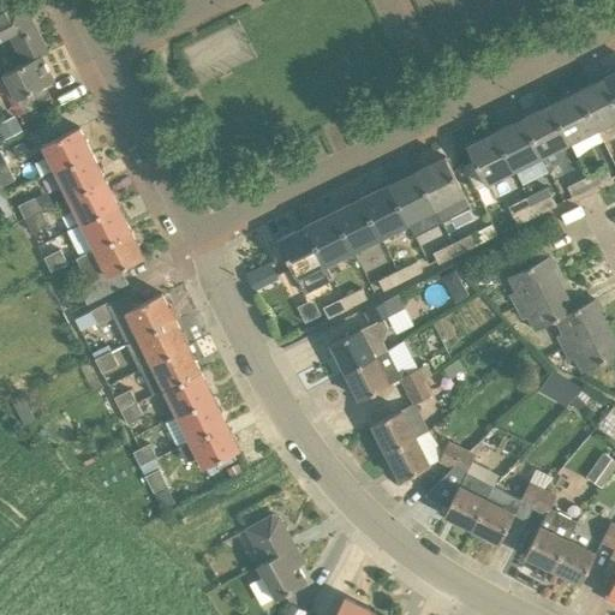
[(0,39),(9,34),(23,63),(24,63),(25,64),(42,55),(42,57),(49,53),(27,7),(16,13),(12,6),(0,11),(0,39)]
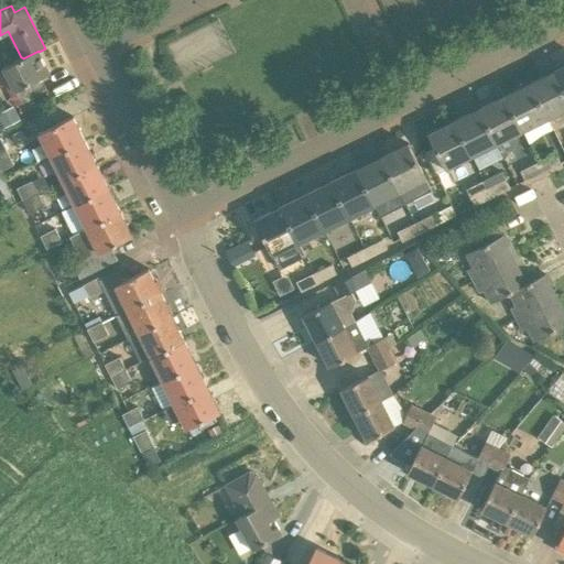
[(563,45),(551,52),(556,65),(563,61),(563,45)]
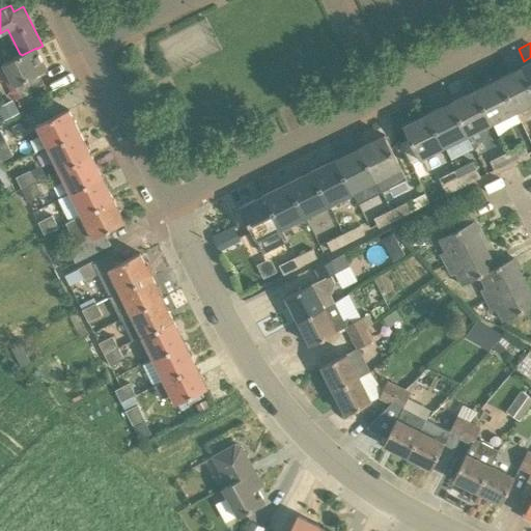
[(21,54),(20,54),(2,62),(21,99),(44,87),(37,75),(47,70),(36,49),(36,48),(22,55),(21,54)]
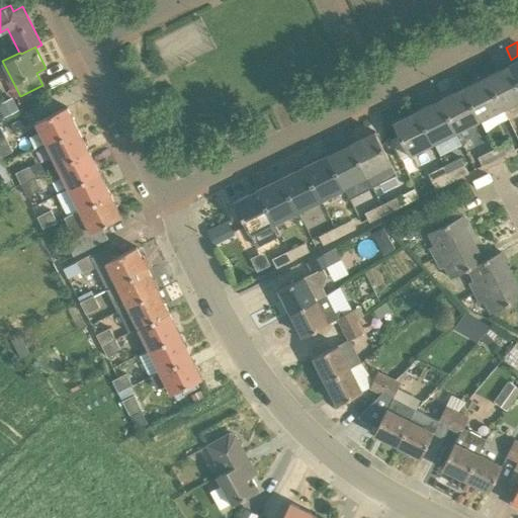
[(488,76),(504,109),(517,101),(517,79),(511,65),(488,76)]
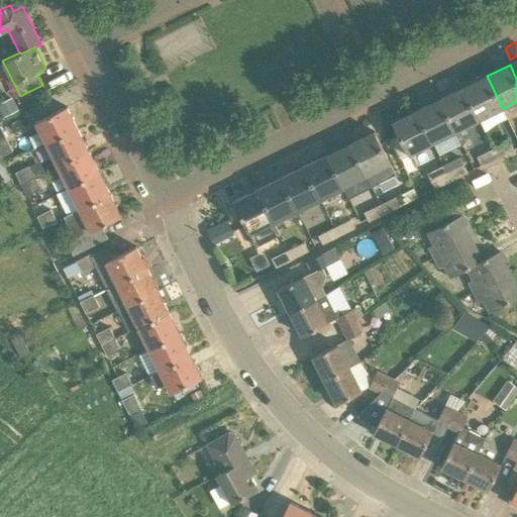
[(463,88),(480,120),(503,109),(487,76),(463,88)]
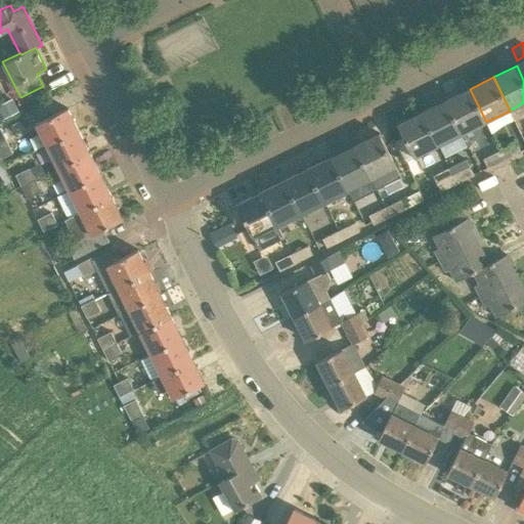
[(445,100),(462,134),(486,122),(470,89),(445,100)]
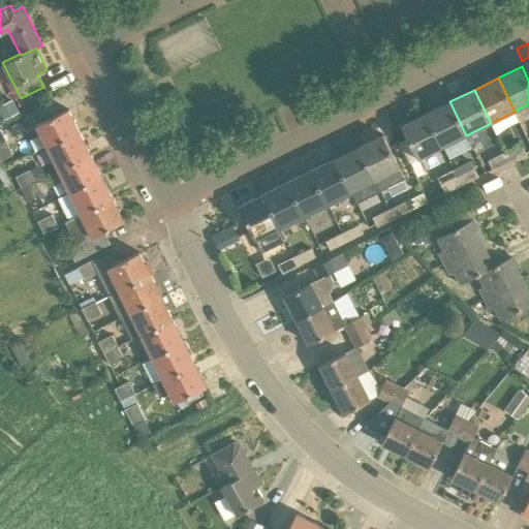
[(426,114),(442,147),(466,135),(449,101),(426,114)]
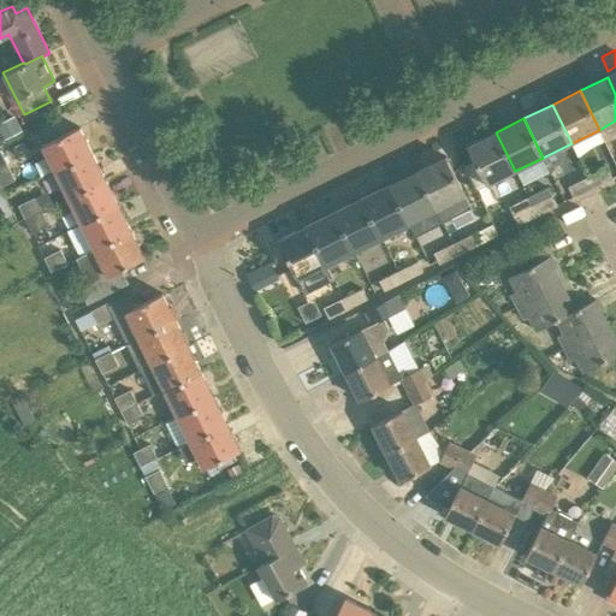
[(16,119),(0,126),(0,129),(5,140),(22,131),(16,119)]
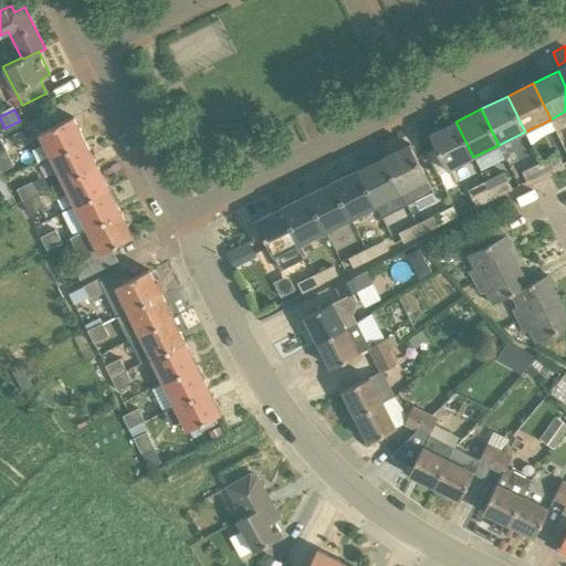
[(51,158),(85,142),(73,117),(40,134),(51,158)]
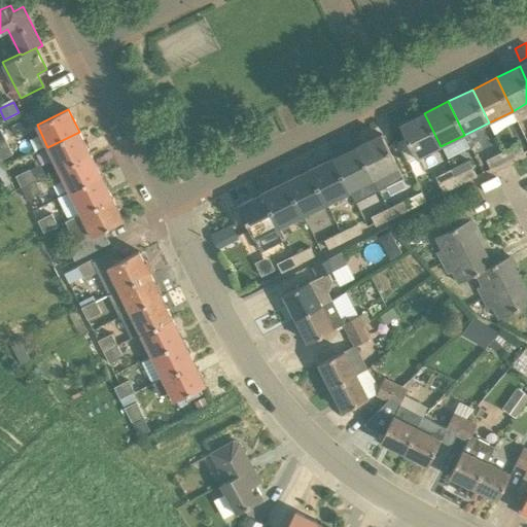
[(441,146),(424,113),(400,125),(416,159),(441,146)]
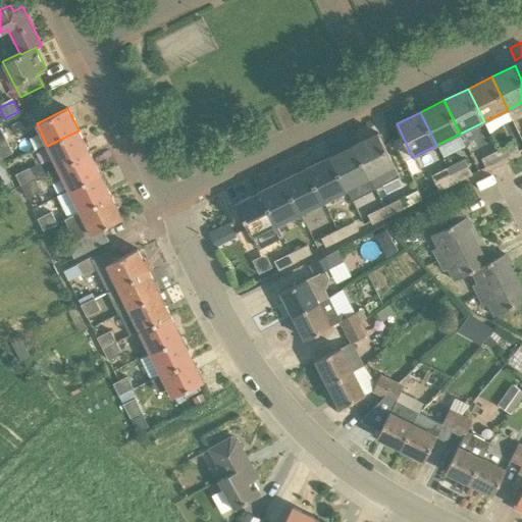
[(0,157),(1,159),(12,154),(0,129),(0,157)]
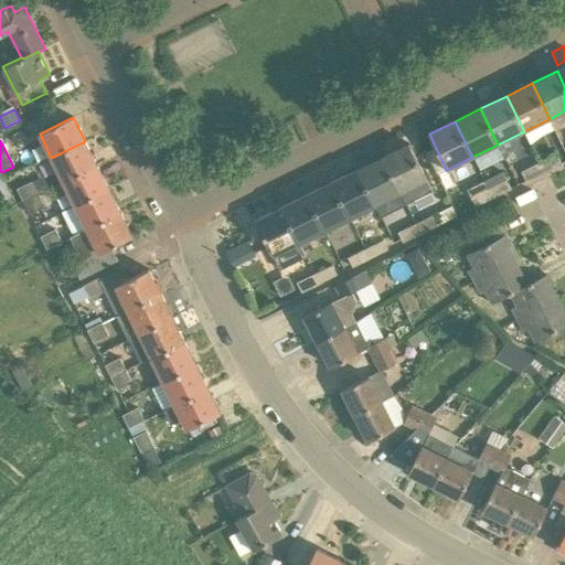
[(85,141),(51,158),(63,182),(97,164),(85,141)]
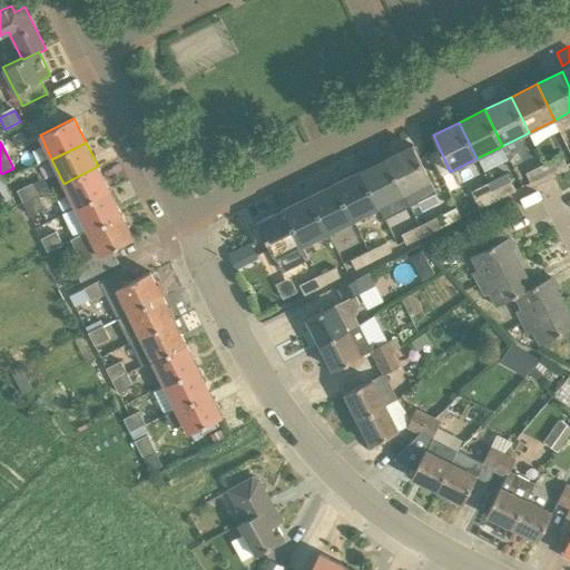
[(405,194),(429,182),(431,182),(413,145),(387,158),(405,194)]
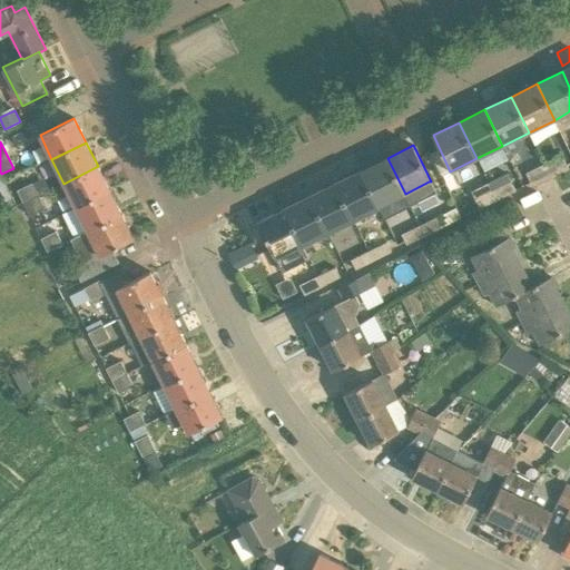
[(544,165),(549,175),(567,166),(562,156),(544,165)]
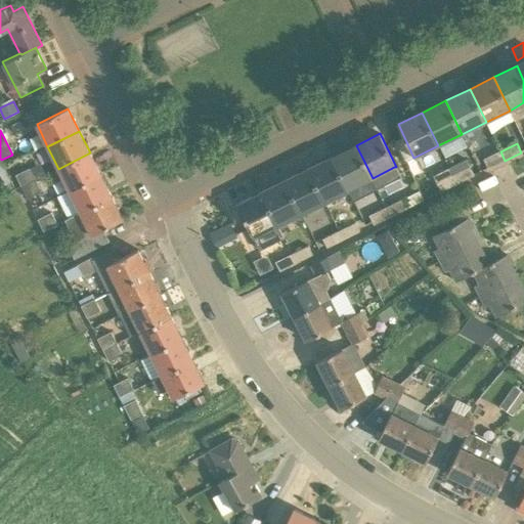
[(332,157),(349,190),(373,178),(356,145),(332,157)]
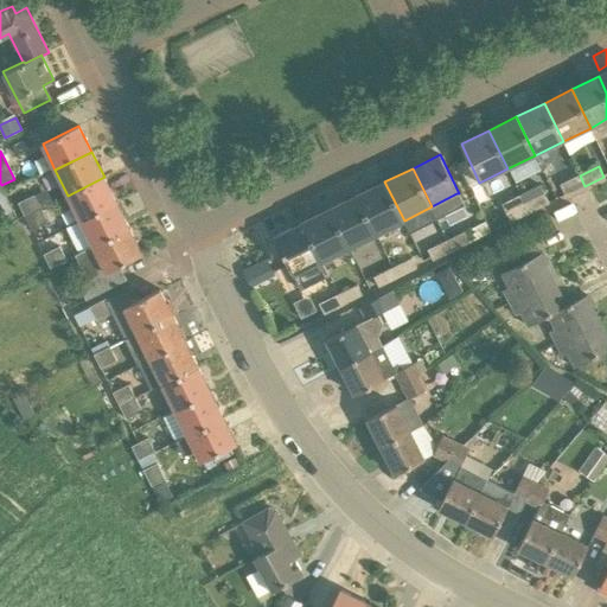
[(566,196),(585,186),(580,176),(560,185),(566,196)]
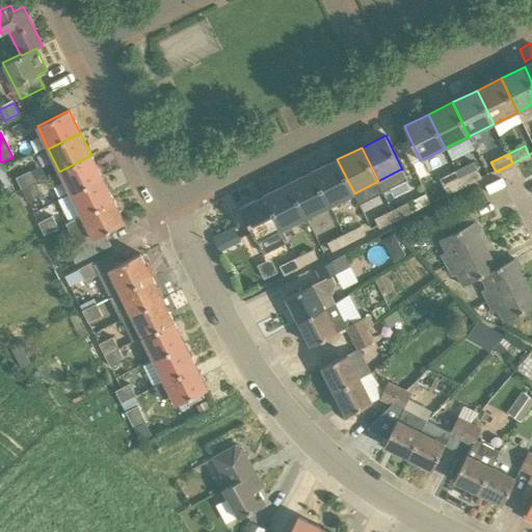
[(91,155),(59,171),(71,193),(103,178),(91,155)]
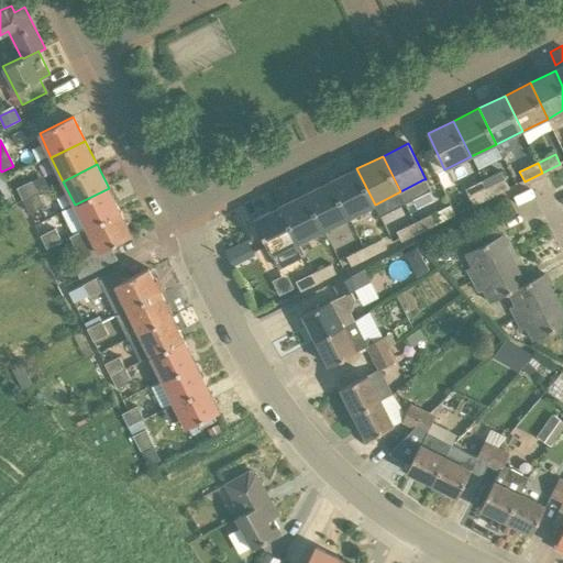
[(331,181),(349,217),(375,205),(356,168),(331,181)]
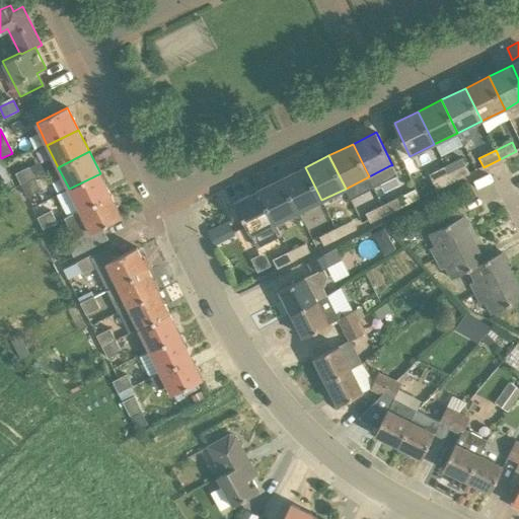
[(5,166),(1,158),(0,156),(0,182),(9,178),(10,177),(5,166)]
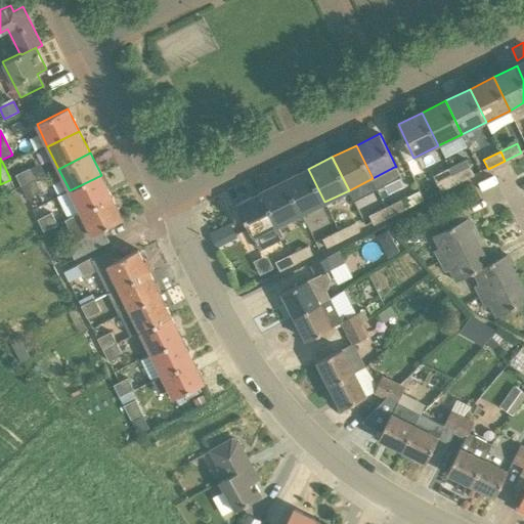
[(452,175),(456,184),(474,175),(470,166),(452,175)]
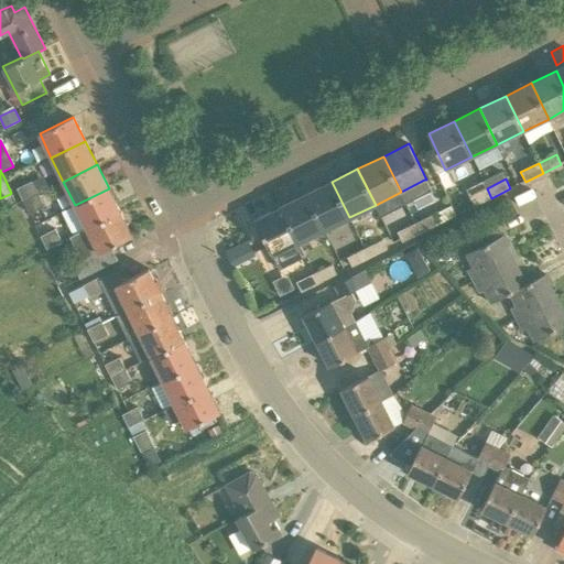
[(23,202),(39,194),(32,182),(17,190),(23,202)]
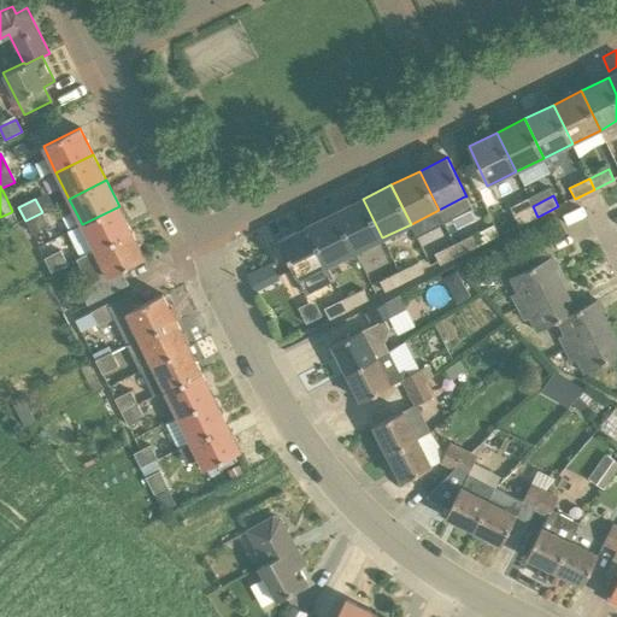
[(335,212),(354,252),(382,238),(363,199),(335,212)]
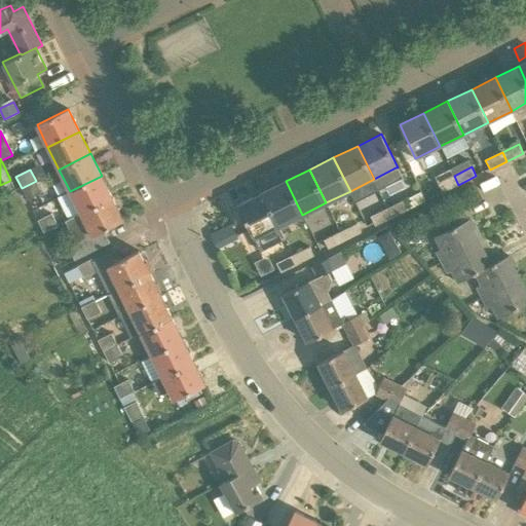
[(102,176),(70,191),(81,214),(112,198),(102,176)]
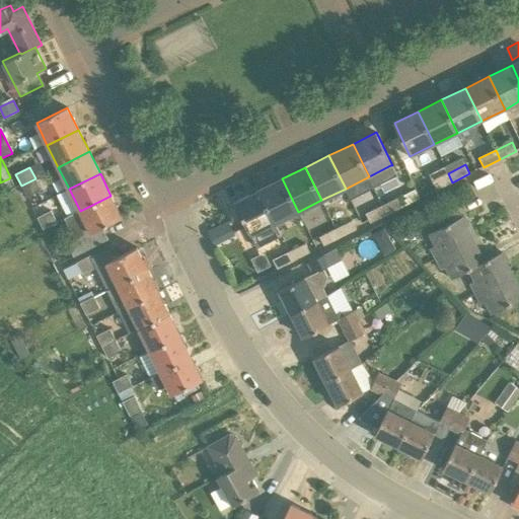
[(437,190),(452,182),(448,173),(433,180),(437,190)]
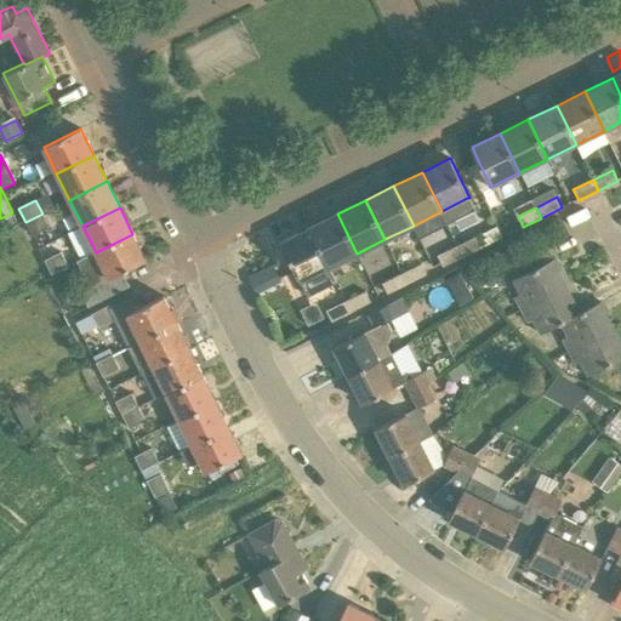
[(49,228),(43,214),(26,222),(33,237),(49,228)]
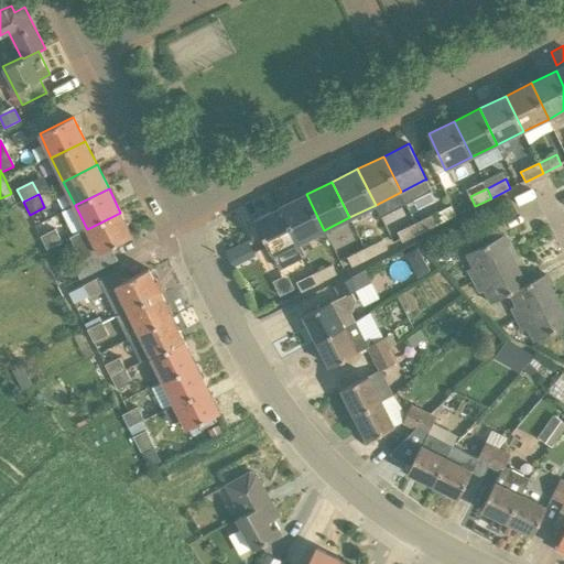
[(281,207),(299,242),(324,230),(306,194),(281,207)]
